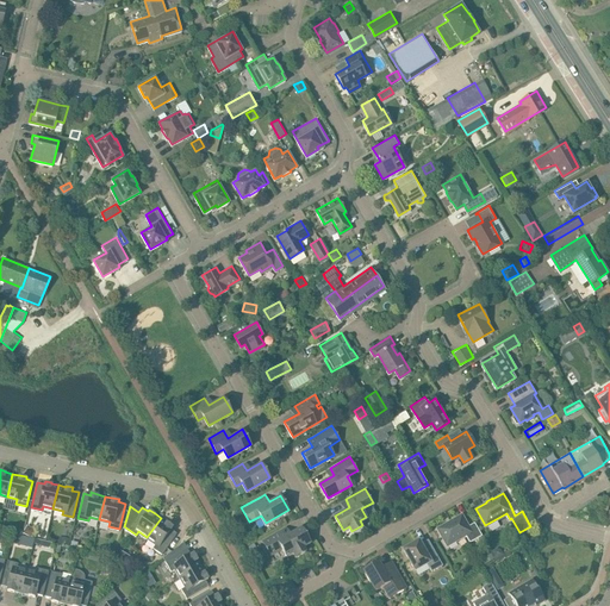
[(474,520),(468,524),(462,513),(437,528),(447,544),(466,533),(470,541),(483,533),(474,520)]
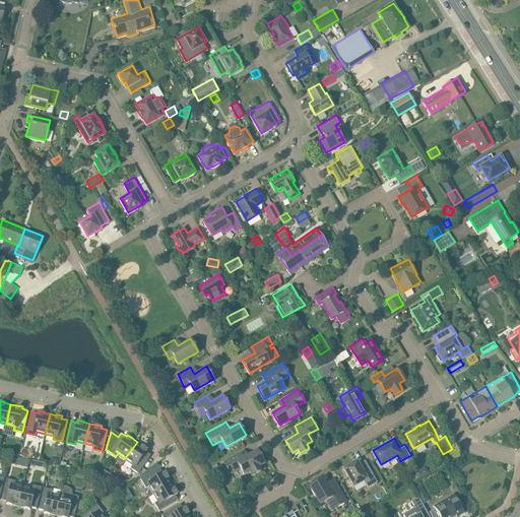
[(142,445),(137,442),(125,458),(132,463),(130,466),(138,471),(150,453),(146,450),(147,448),(142,445)]
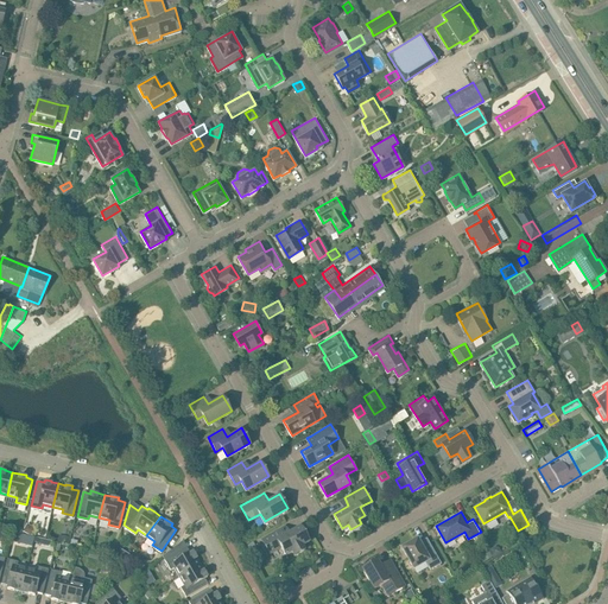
[(31,534),(35,525),(26,521),(23,529),(31,534)]
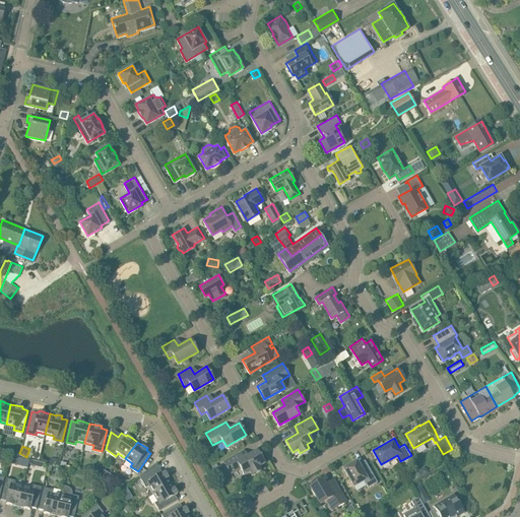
[(241,450),(224,459),(231,471),(241,466),(245,473),(250,470),(252,474),(261,468),(259,465),(264,462),(257,449),(248,454),(245,448),(241,450)]
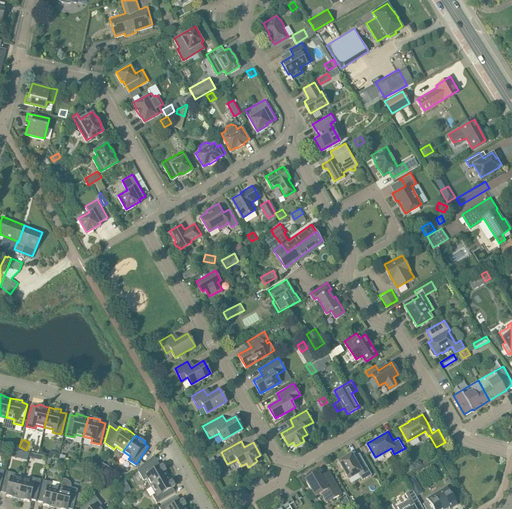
[(20,449),(12,447),(10,453),(18,455),(20,449)]
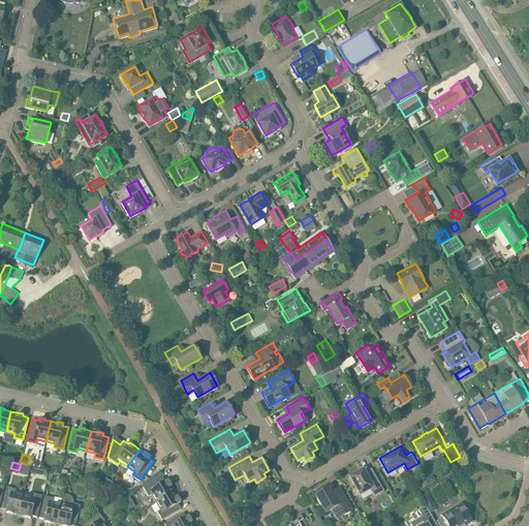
[(58,471),(60,465),(52,463),(50,469),(58,471)]
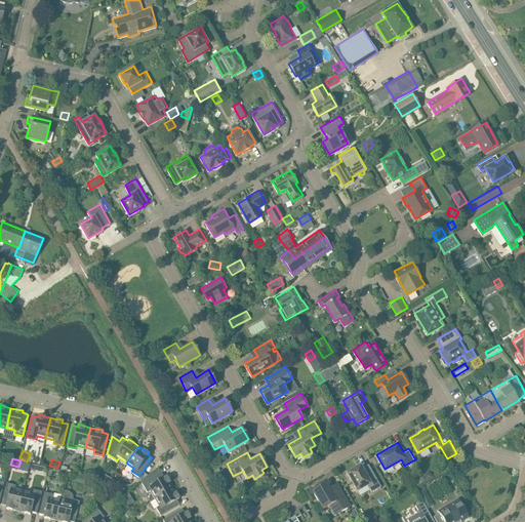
[(381,485),(368,464),(362,467),(361,465),(348,472),(357,489),(367,483),(371,490),(381,485)]
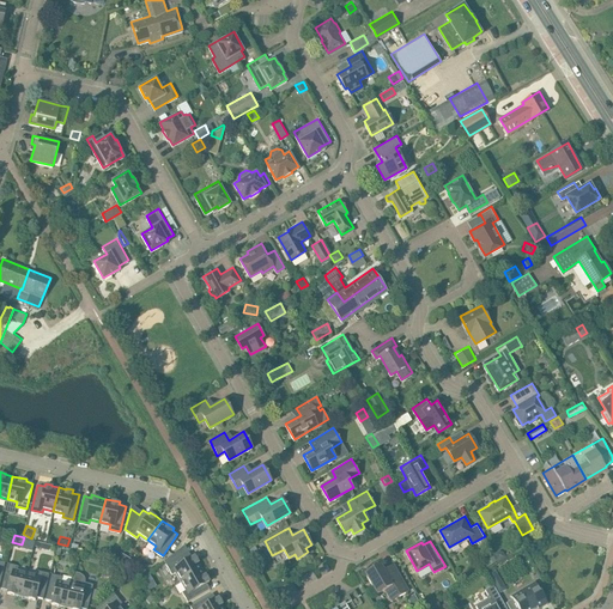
[(248,547),(252,554),(259,549),(255,543),(248,547)]
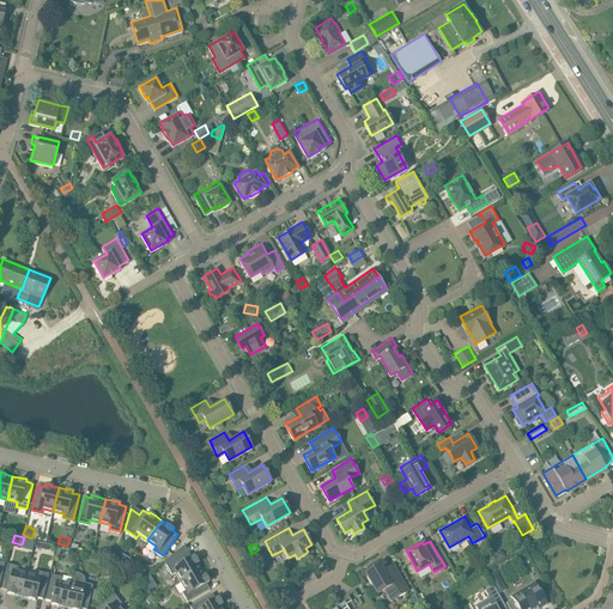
[(164,560),(173,573),(176,571),(181,579),(201,567),(198,561),(199,561),(195,555),(193,556),(189,550),(187,552),(183,544),(164,560)]
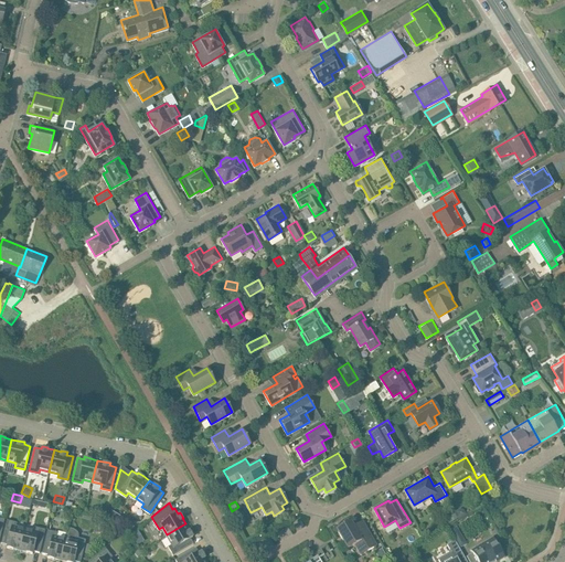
[(106,508),(99,506),(97,513),(105,515),(106,508)]
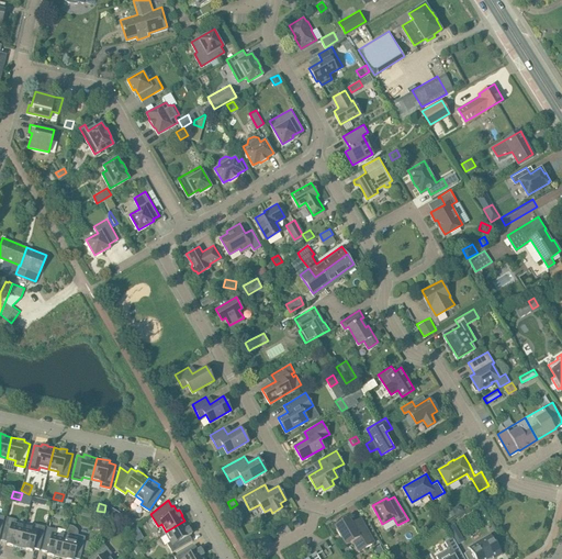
[(452,506),(457,513),(463,510),(461,504),(458,504),(452,506)]
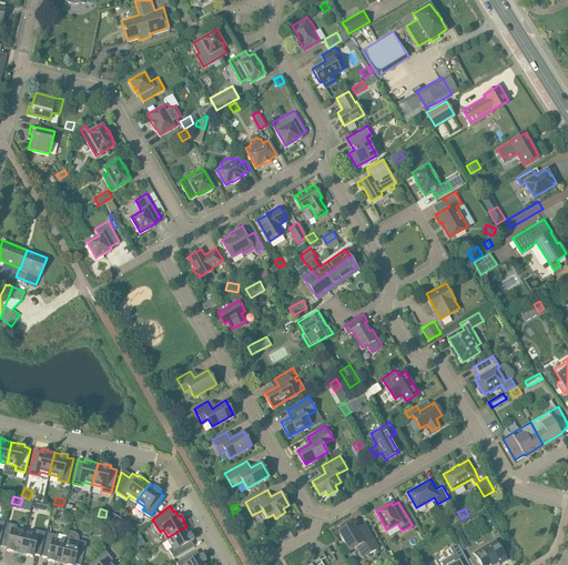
[(452,524),(460,520),(457,514),(448,520),(452,524)]
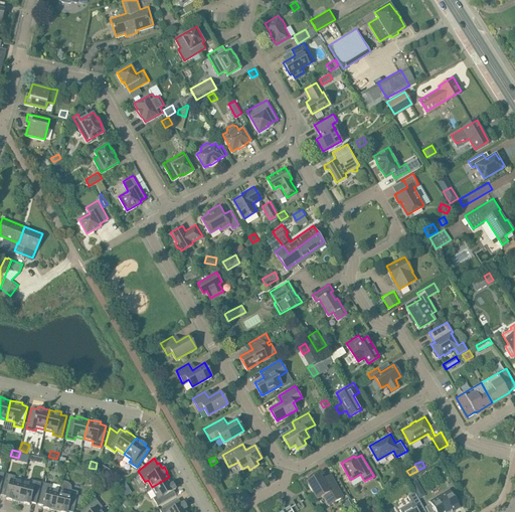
[(1,493),(7,495),(6,497),(12,498),(18,499),(23,480),(14,478),(15,474),(6,472),(1,493)]
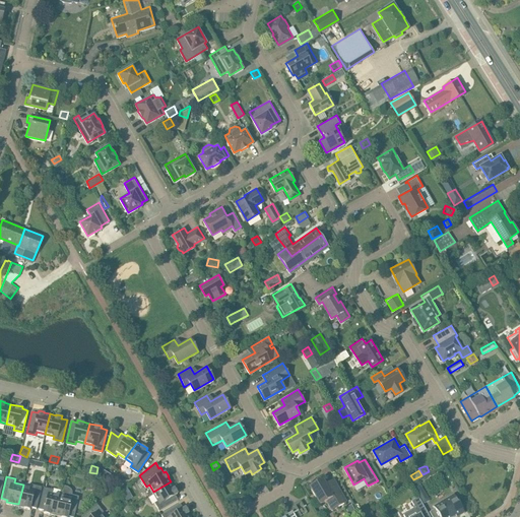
[(111,480),(106,477),(102,482),(107,486),(111,480)]
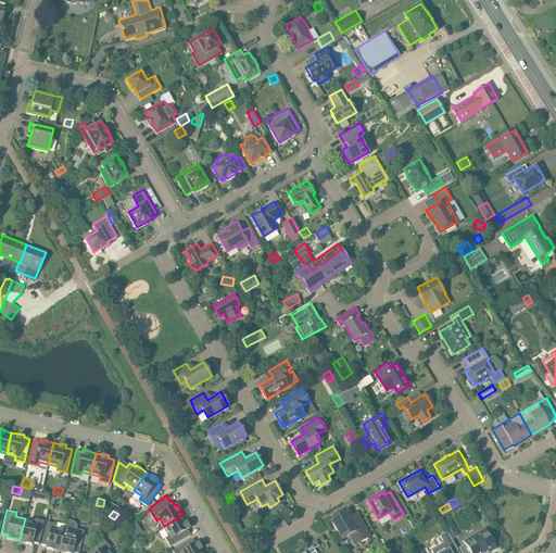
[(342,538),(350,533),(355,544),(370,535),(357,512),(356,512),(356,513),(349,517),(345,512),(339,515),(337,514),(333,517),(333,518),(331,519),(342,538)]
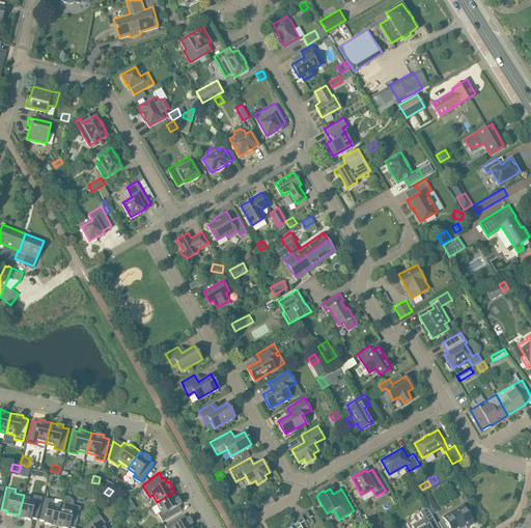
[(118,493),(122,499),(128,496),(124,490),(118,493)]
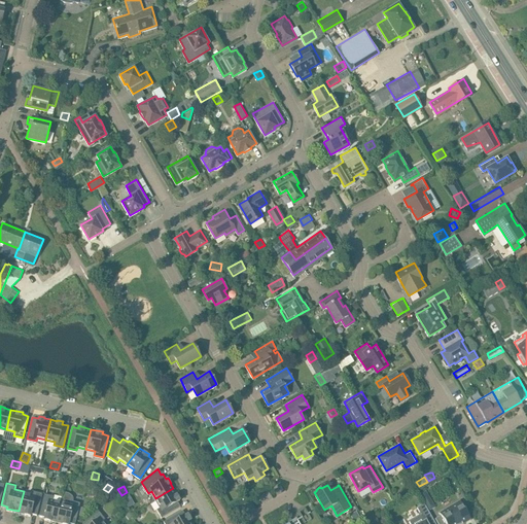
[(176,494),(173,488),(155,498),(160,507),(156,509),(162,517),(181,505),(178,500),(180,498),(177,493),(176,494)]
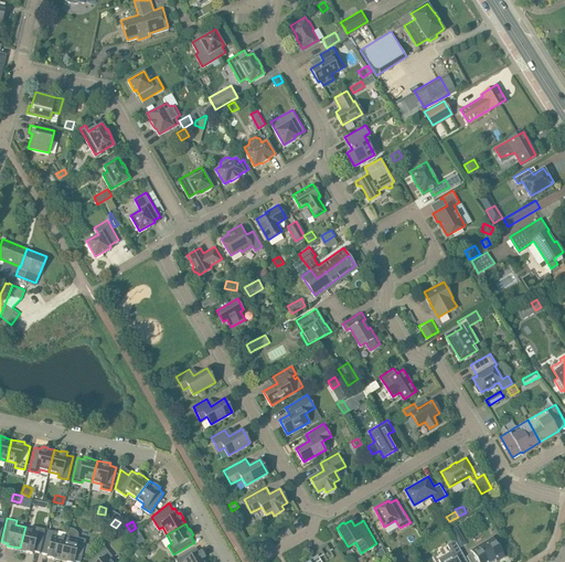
[(27,550),(33,552),(33,549),(40,551),(45,528),(35,525),(34,529),(25,527),(20,548),(27,550)]
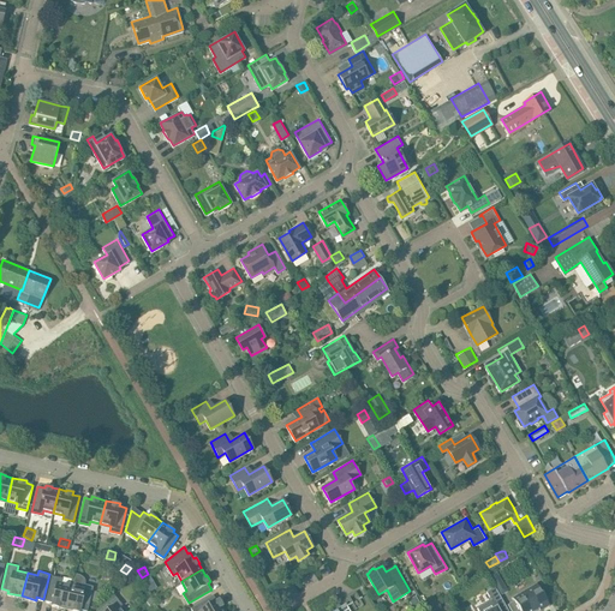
[(497,570),(489,574),(500,593),(508,589),(497,570)]
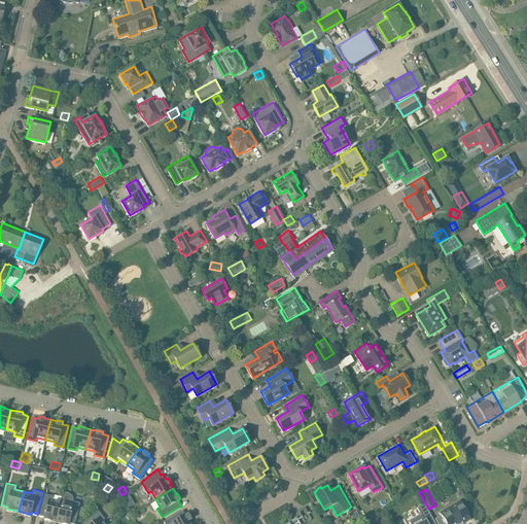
[(63,522),(69,523),(69,521),(75,523),(80,501),(72,499),(73,498),(73,497),(73,496),(73,494),(72,494),(72,493),(71,492),(70,491),(69,491),(68,490),(67,490),(66,490),(65,490),(64,491),(62,500),(57,520),(63,522)]
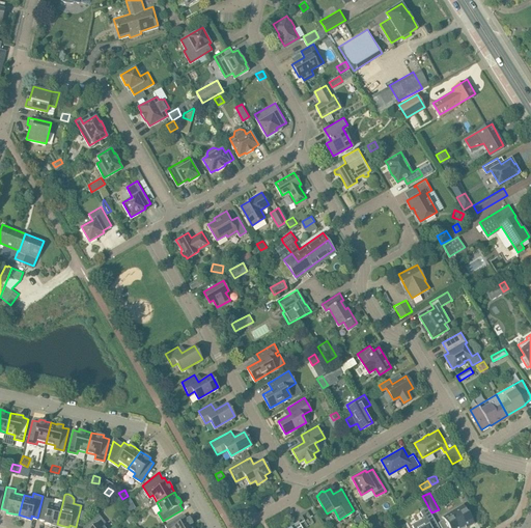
[(51,523),(57,524),(62,504),(53,502),(54,499),(45,496),(39,518),(46,520),(45,522),(51,523)]
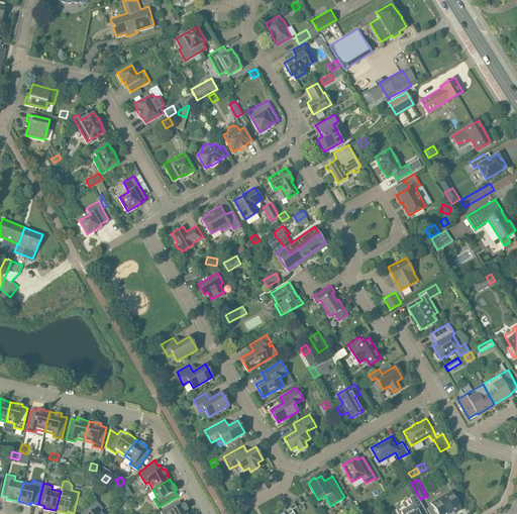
[(449,513),(453,512),(453,513),(454,512),(461,508),(462,508),(451,490),(431,501),(432,504),(427,507),(430,513),(449,513)]
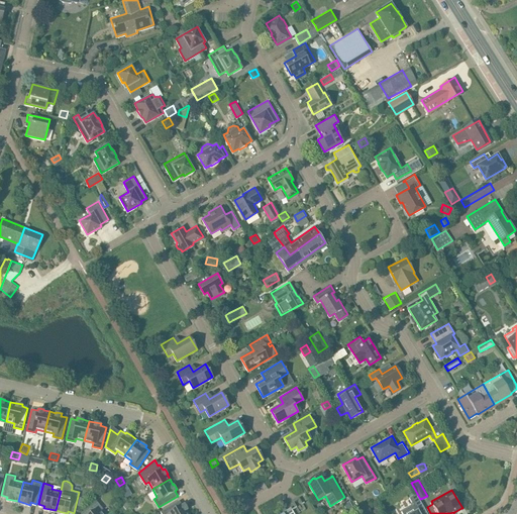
[(403,513),(428,513),(416,492),(409,496),(413,503),(401,510),(403,513)]
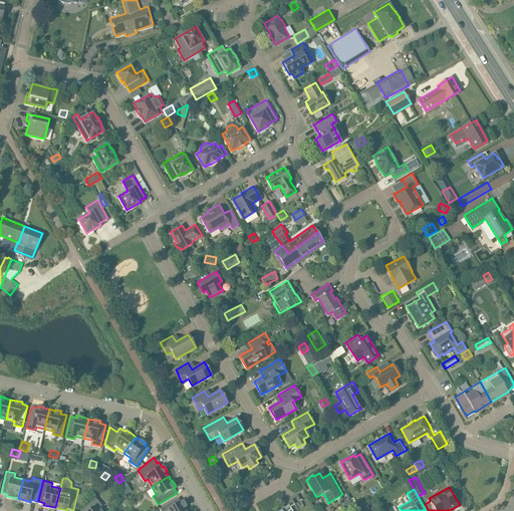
[(182,502),(179,496),(160,507),(162,510),(189,510),(186,506),(187,505),(184,500),(182,502)]
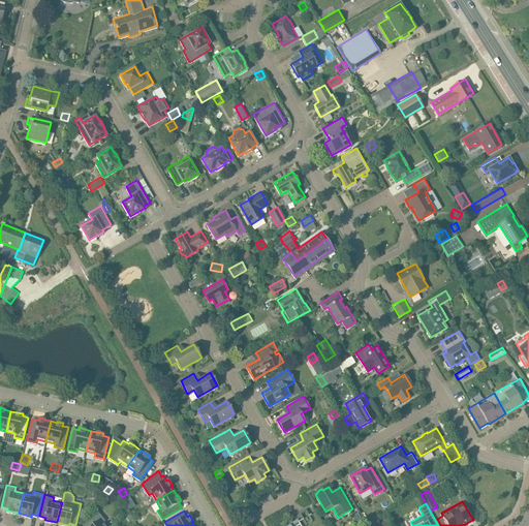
[(82,525),(105,525),(102,522),(105,519),(99,512),(82,525)]
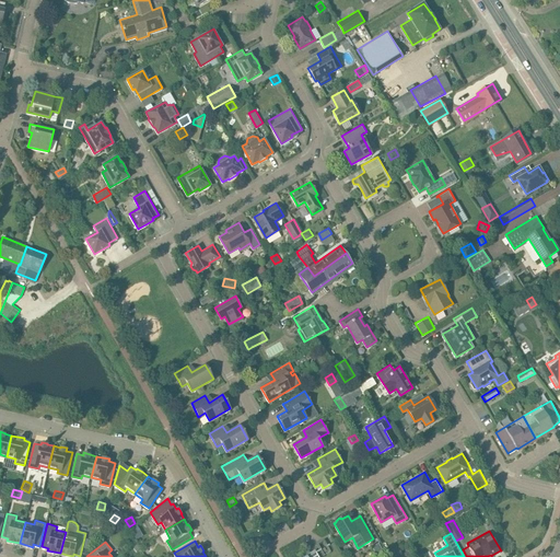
[(372,545),(377,555),(384,552),(378,542),(372,545)]
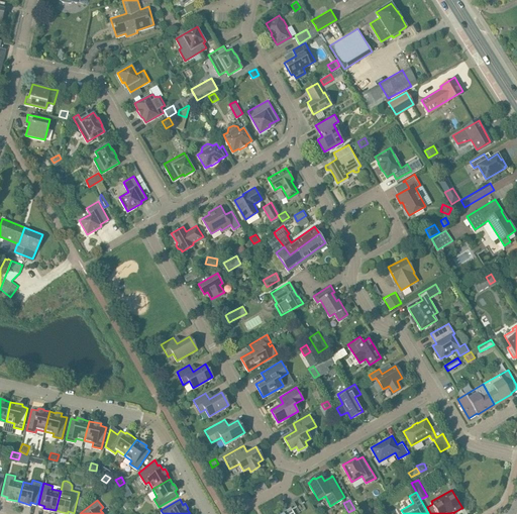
[(295,513),(292,508),(297,505),(296,505),(292,507),(291,506),(285,509),(286,511),(280,513),(295,513)]
